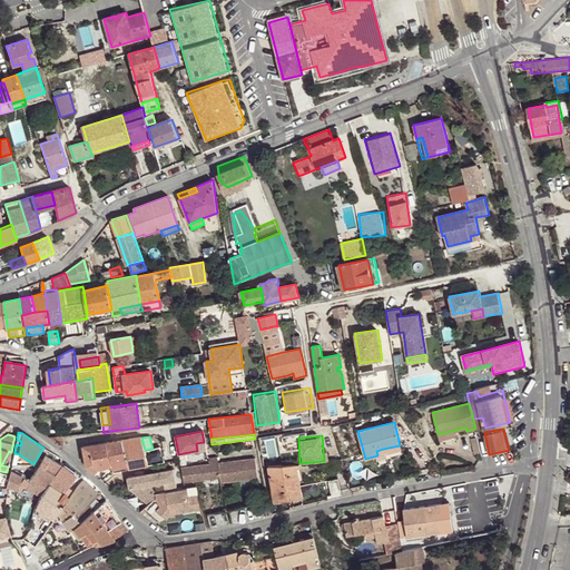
[(474,454),(481,452),(478,436),(471,439),(474,454)]
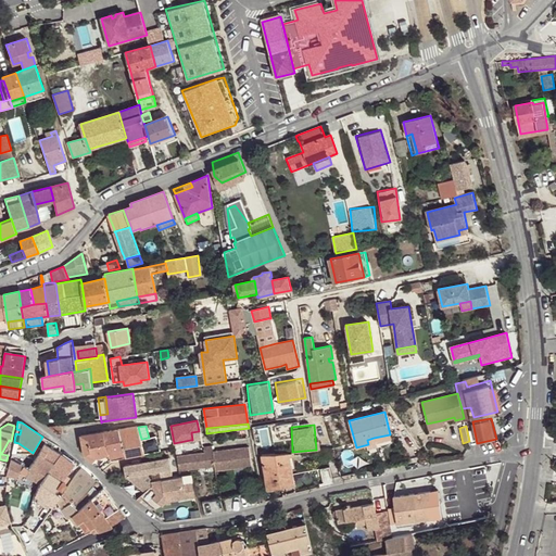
[(138,427),(119,429),(123,444),(141,439),(138,427)]
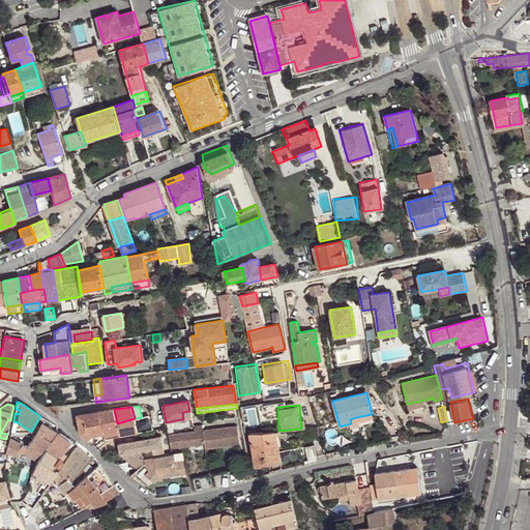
[(117,423),(114,409),(99,411),(106,440),(112,438),(111,435),(119,433),(117,423)]
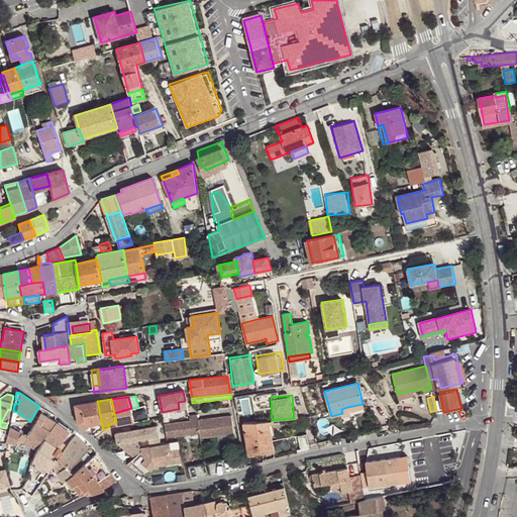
[(103,429),(97,401),(76,405),(79,424),(91,434),(95,428),(98,430),(103,429)]
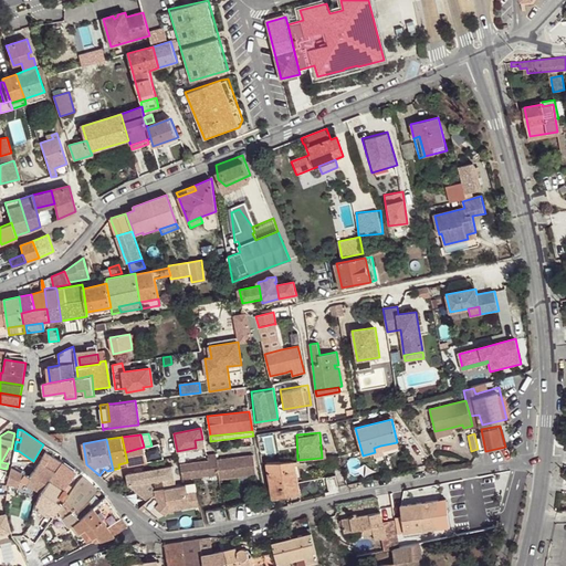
[(144,447),(125,452),(127,462),(128,465),(164,459),(159,446),(159,443),(152,446),(144,447)]
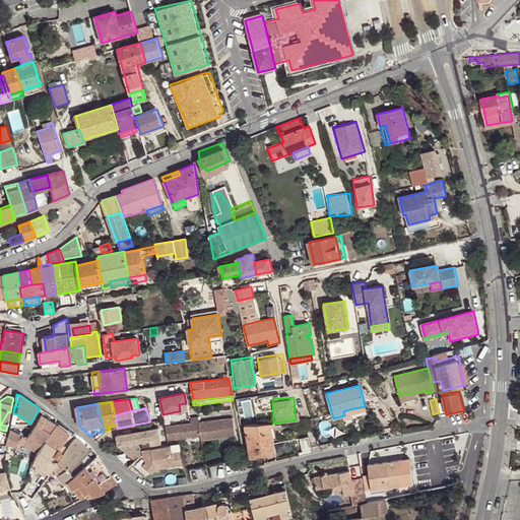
[(178,411),(168,413),(169,417),(169,419),(179,417),(179,416),(178,411)]
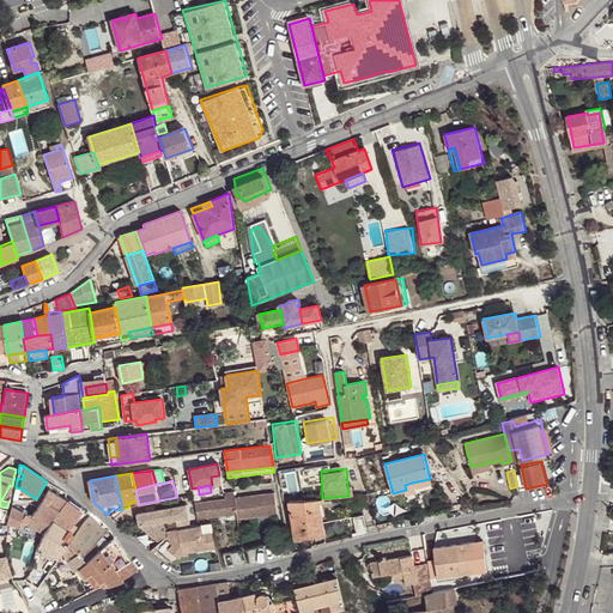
[(53,520),(66,501),(54,492),(52,498),(46,495),(43,501),(31,517),(26,514),(22,521),(43,533),(53,520)]
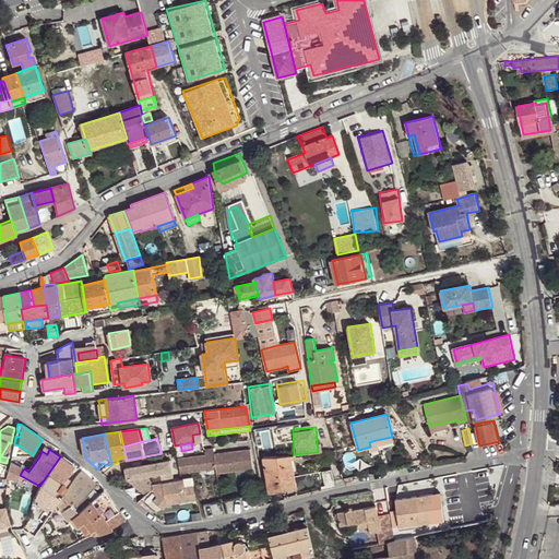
[(250,449),(214,453),(213,449),(205,449),(205,454),(182,458),(177,459),(180,473),(215,468),(216,473),(252,468),(250,449)]
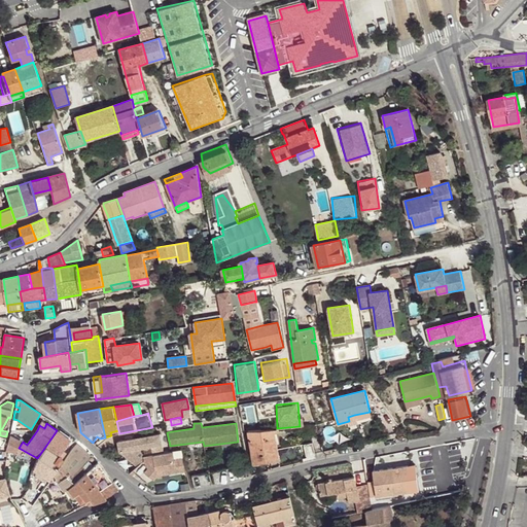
[(255,451),(258,463),(280,459),(275,429),(249,430),(252,451),(255,451)]
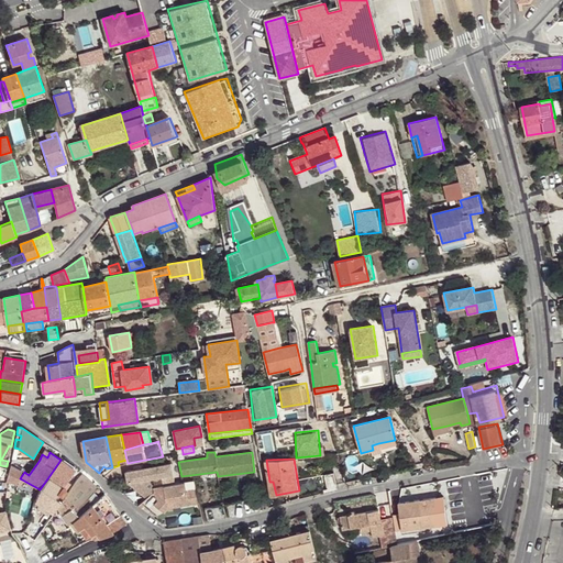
[(75,470),(61,460),(48,477),(63,486),(75,470)]
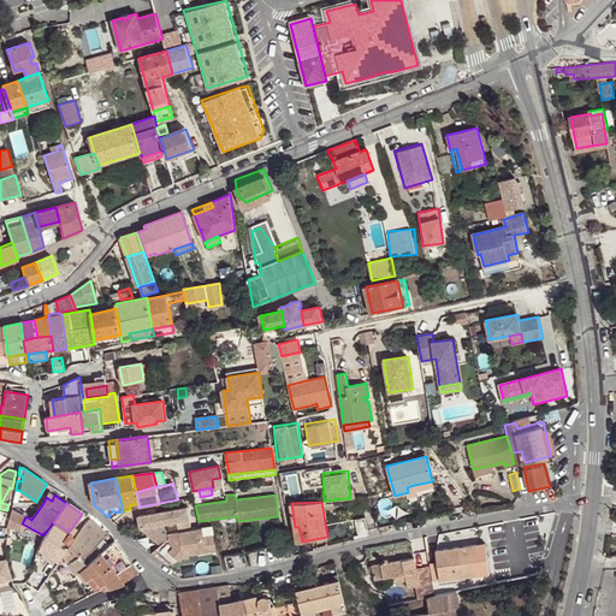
[(163,523),(169,533),(179,531),(179,532),(191,529),(187,508),(160,513),(163,523)]
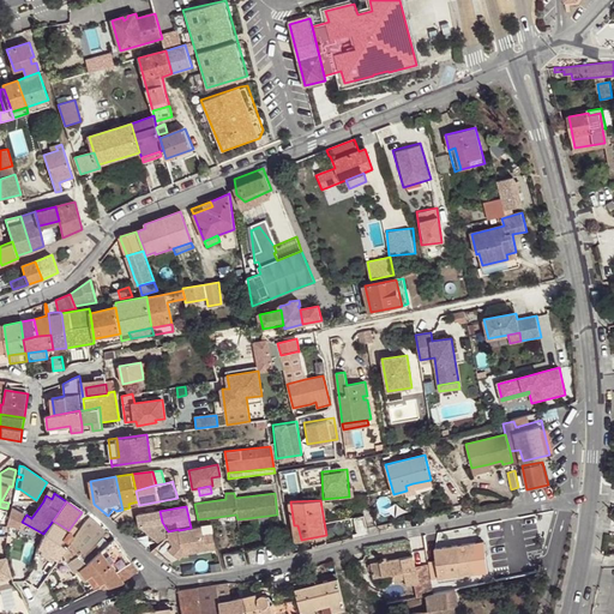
[(140,528),(160,543),(164,540),(169,536),(168,531),(162,522),(160,511),(138,516),(140,528)]
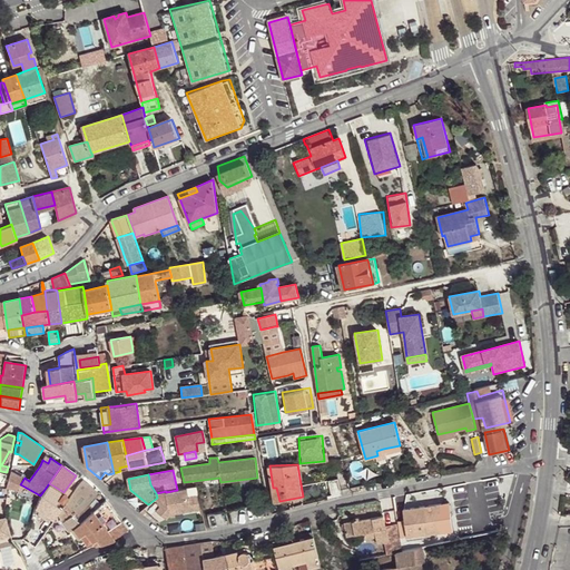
[(70,497),(65,504),(84,520),(94,511),(91,509),(94,507),(90,504),(99,494),(89,484),(82,480),(70,497)]
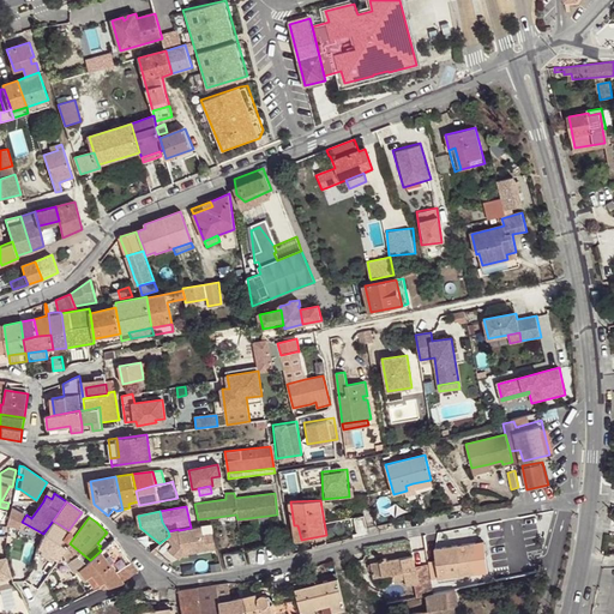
[(68,530),(53,521),(43,534),(59,543),(62,539),(67,542),(73,534),(68,530)]
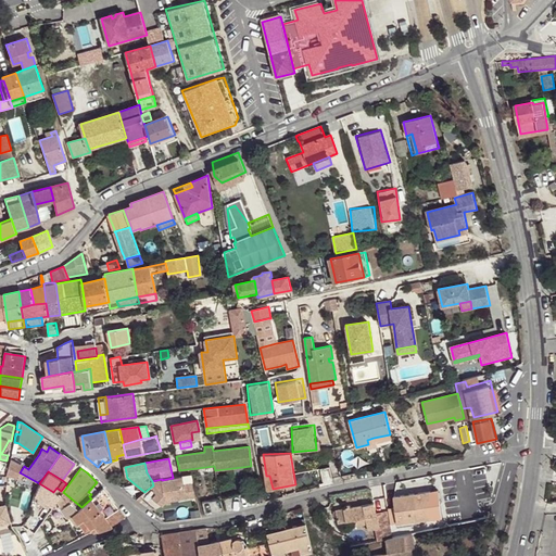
[(163,506),(166,502),(196,496),(192,482),(185,484),(184,476),(180,477),(173,478),(162,480),(163,487),(164,493),(156,494),(153,498),(163,506)]
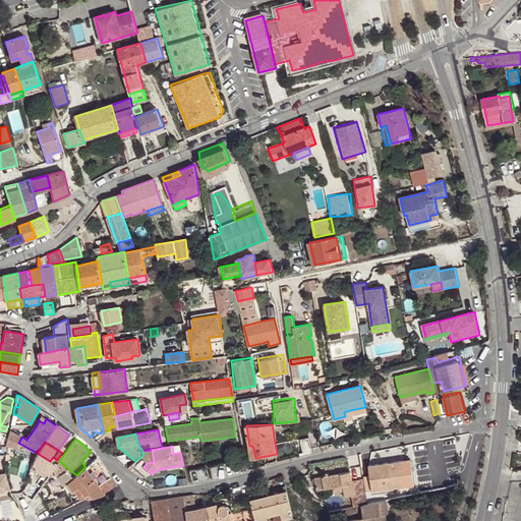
[(116,484),(97,457),(88,465),(85,467),(76,475),(59,461),(57,463),(53,469),(58,477),(61,474),(72,490),(73,489),(78,498),(83,494),(87,498),(103,494),(116,484)]
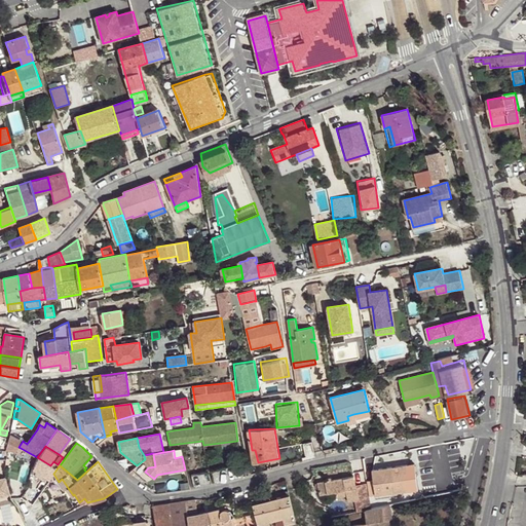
[(212,476),(242,470),(241,464),(211,471),(212,476)]
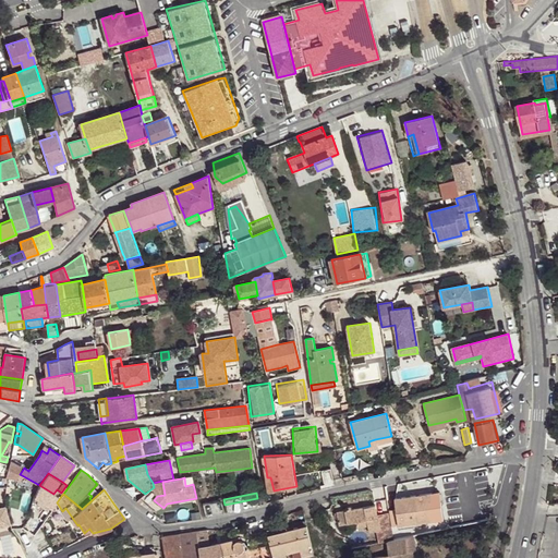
[(389,512),(390,517),(398,516),(400,525),(432,520),(432,523),(444,522),(440,502),(433,504),(431,493),(396,498),(396,500),(388,501),(389,512)]
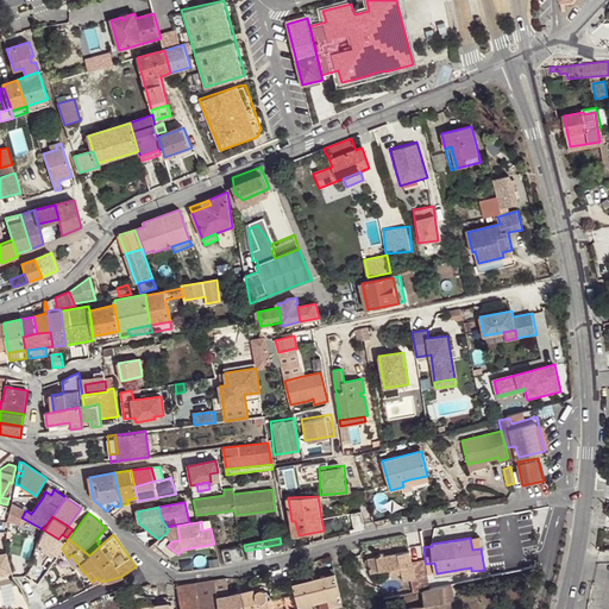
[(223,557),(243,552),(240,546),(221,551),(223,557)]
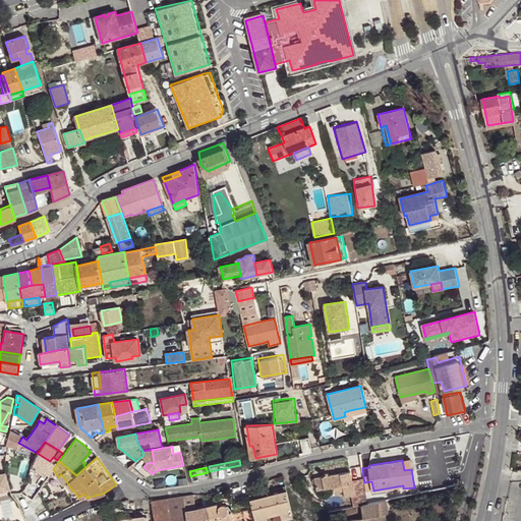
[(354,507),(362,506),(367,505),(364,482),(363,478),(353,480),(351,471),(329,475),(329,473),(324,474),(324,476),(314,478),(317,489),(325,488),(336,486),(337,491),(344,490),(345,497),(352,496),(354,507)]
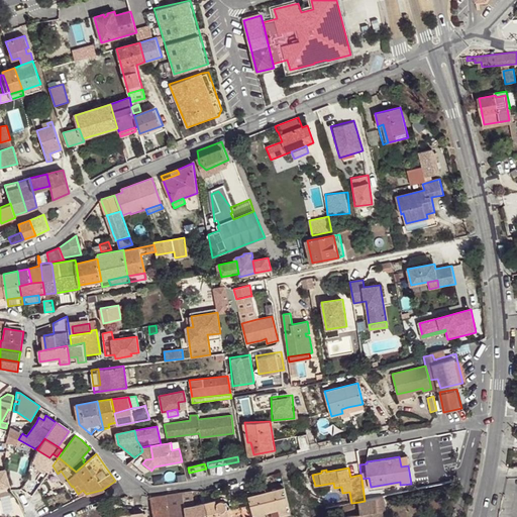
[(0,486),(9,485),(5,469),(0,469),(0,486)]
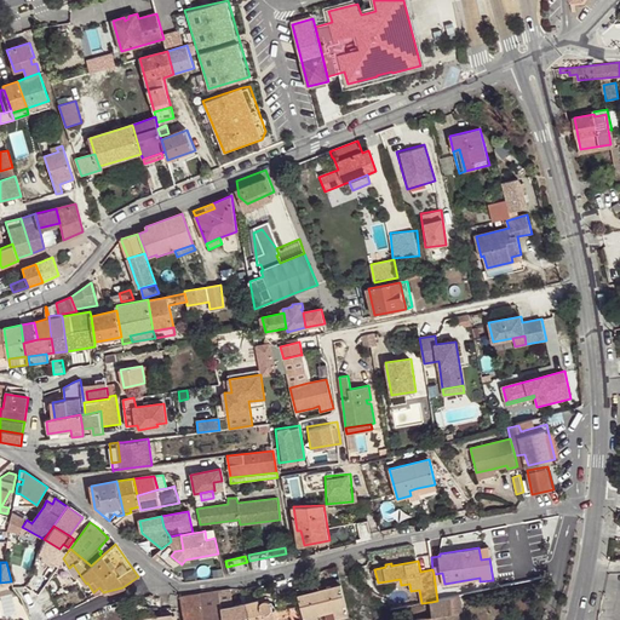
[(342,584),(298,595),(304,619),(317,619),(317,615),(334,612),(336,619),(349,615),(342,584)]
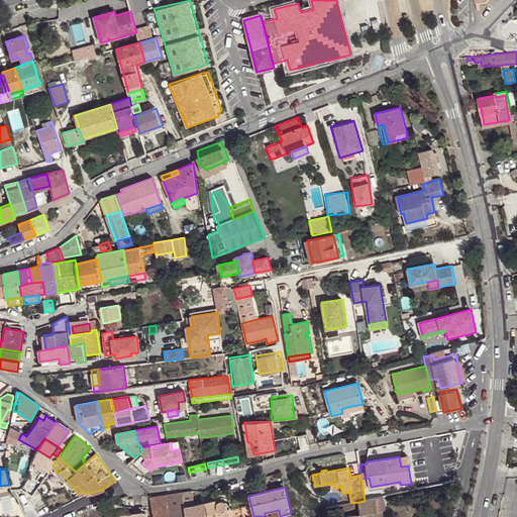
[(192,491),(167,495),(170,516),(186,516),(185,508),(194,506),(192,491)]
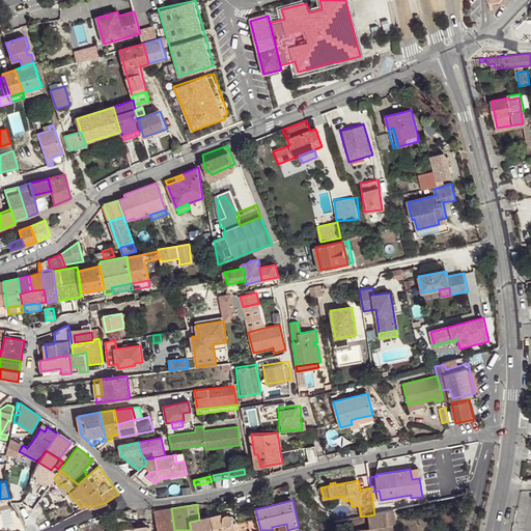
[(241,513),(255,509),(254,504),(239,507),(241,513)]
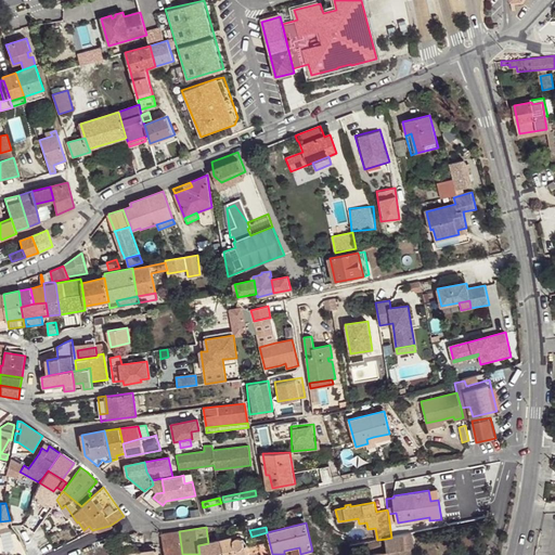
[(11,531),(0,533),(5,551),(15,547),(11,531)]
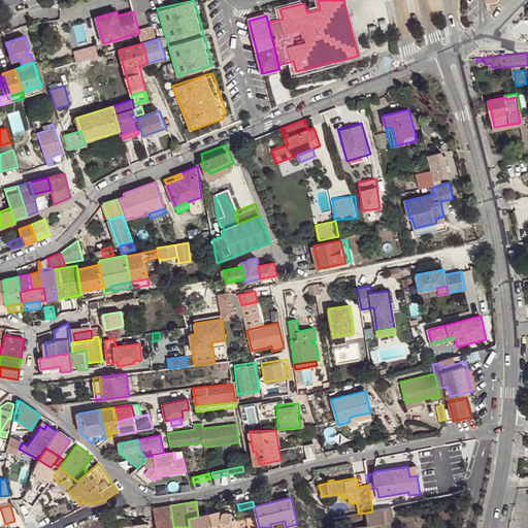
[(173,527),(170,505),(154,507),(156,527),(173,527)]
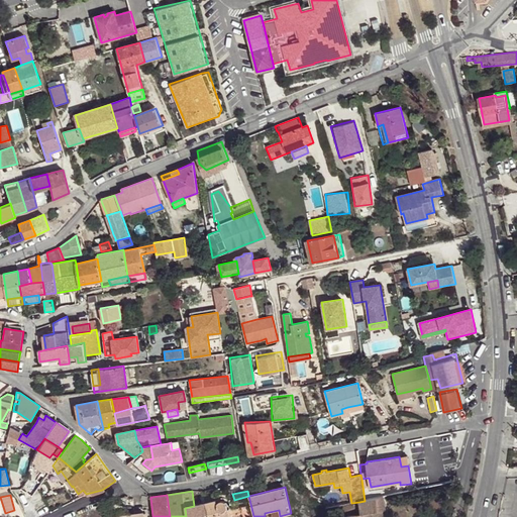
[(348,516),(383,516),(382,511),(386,511),(384,497),(365,501),(359,502),(362,514),(348,516)]
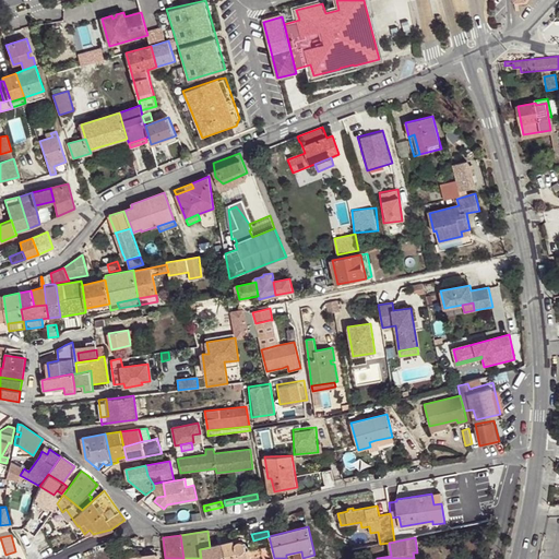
[(222,544),(225,558),(250,558),(251,558),(249,550),(245,551),(246,550),(246,548),(246,547),(246,546),(245,544),(244,543),(242,542),(241,542),(240,542),(238,542),(237,543),(236,543),(235,545),(234,540),(222,544)]
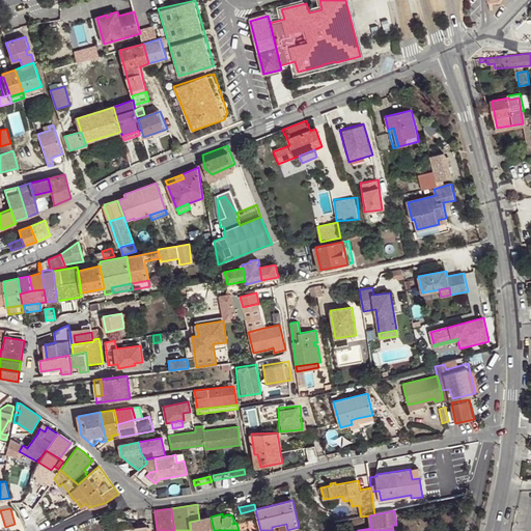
[(200,529),(199,520),(190,522),(191,530),(200,529)]
